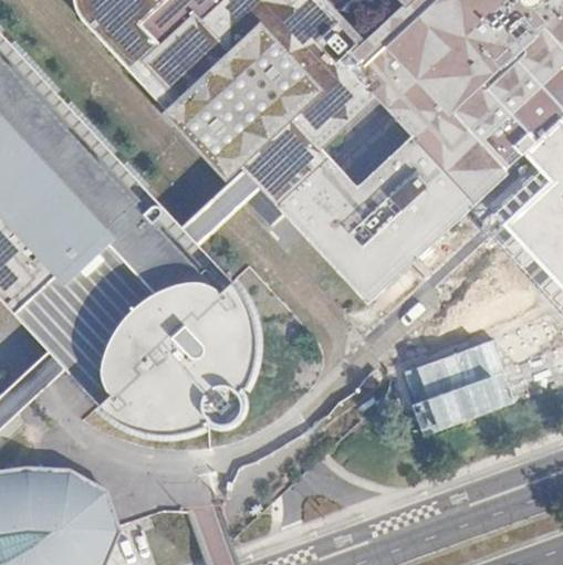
[(82,0),(83,3),(90,14),(173,105),(166,112),(225,176),(239,161),(244,167),(260,185),(267,192),(314,148),(383,84),(423,128),(354,191),(308,234),(365,297),(503,170),(506,173),(507,171),(506,169),(522,154),(539,170),(546,179),(519,205),(508,216),(500,222),(515,238),(522,246),(562,289),(562,121),(561,118),(562,115),(562,2),(561,0),(82,0)]
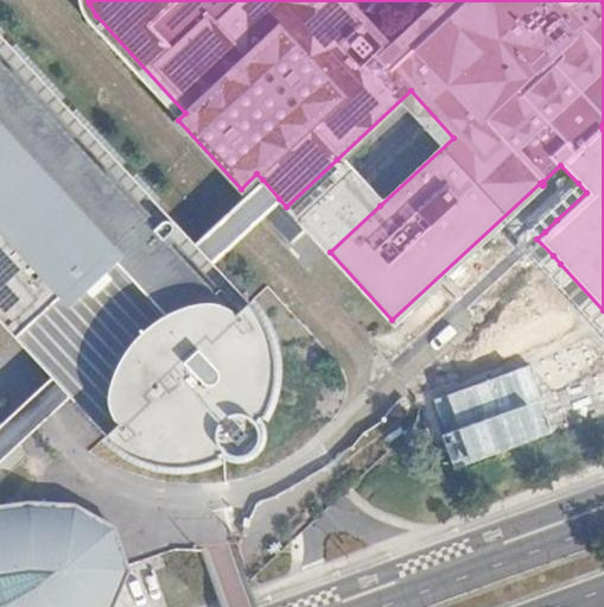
[(0,320),(14,336),(27,324),(64,364),(81,383),(118,422),(105,434),(106,435),(108,438),(119,448),(133,456),(146,462),(165,466),(189,466),(203,462),(218,456),(217,454),(222,450),(227,454),(233,456),(242,456),(252,451),(255,447),(259,442),(260,436),(259,430),(258,424),(254,422),(259,417),(261,418),(265,411),(272,393),(274,380),(274,368),(273,356),(272,349),(267,333),(259,317),(247,302),(234,315),(197,276),(179,257),(163,239),(170,232),(172,229),(172,226),(170,222),(167,220),(166,220),(165,220),(159,221),(153,228),(144,217),(156,206),(0,39),(0,320)]
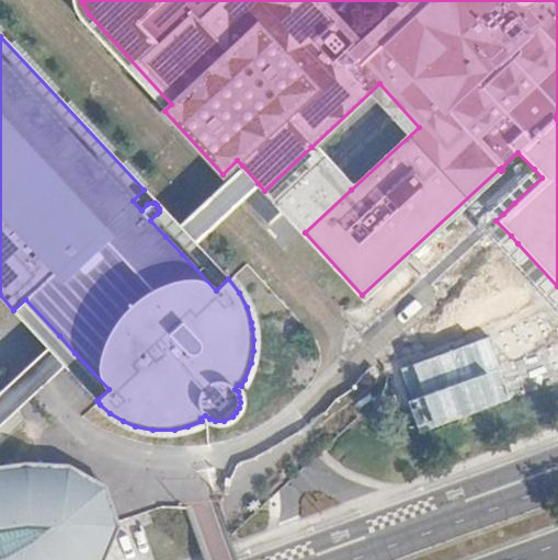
[(264,191),(305,232),(351,190),(311,147),(264,191)]
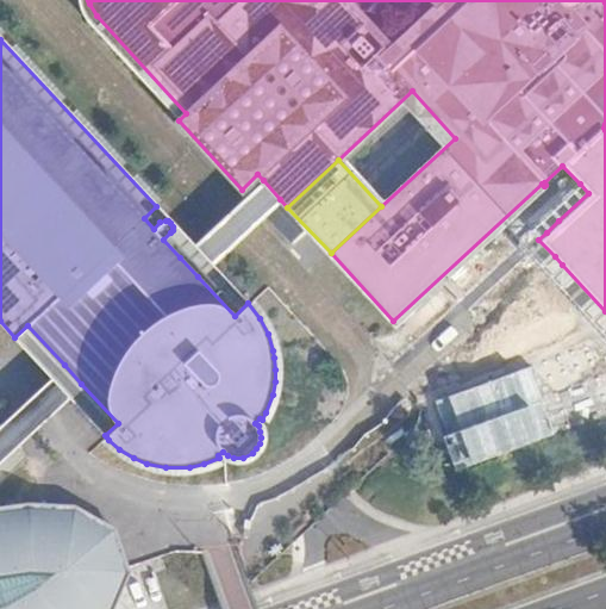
[(198,277),(280,199),(263,180),(180,258),(198,277)]
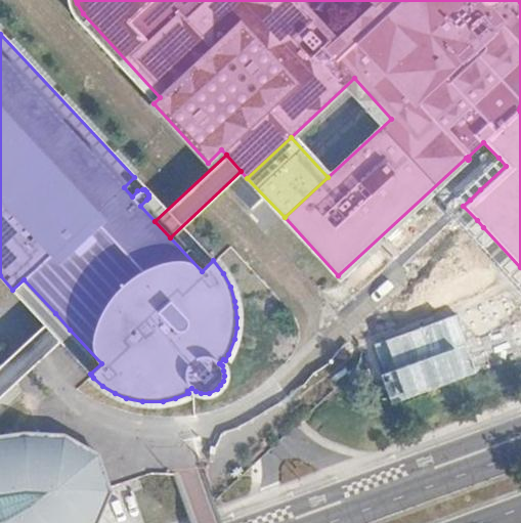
[(0,395),(70,330),(55,313),(0,362),(0,395)]
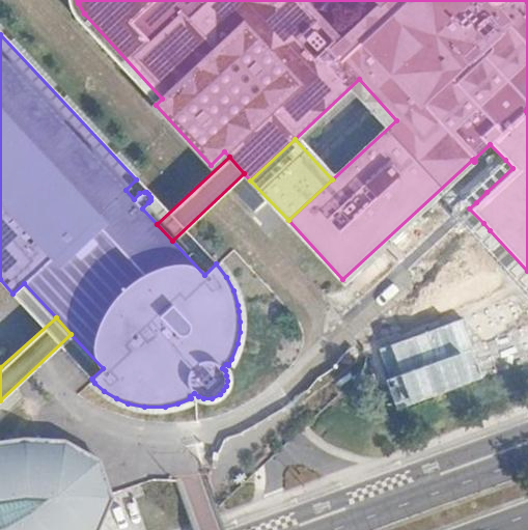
[(0,529),(96,529),(112,496),(111,493),(99,458),(64,439),(23,437),(0,441),(0,529)]
